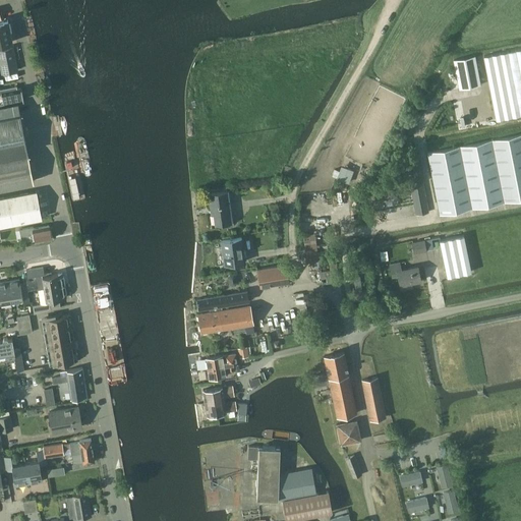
[(0,45),(12,43),(8,20),(0,21),(0,45)]
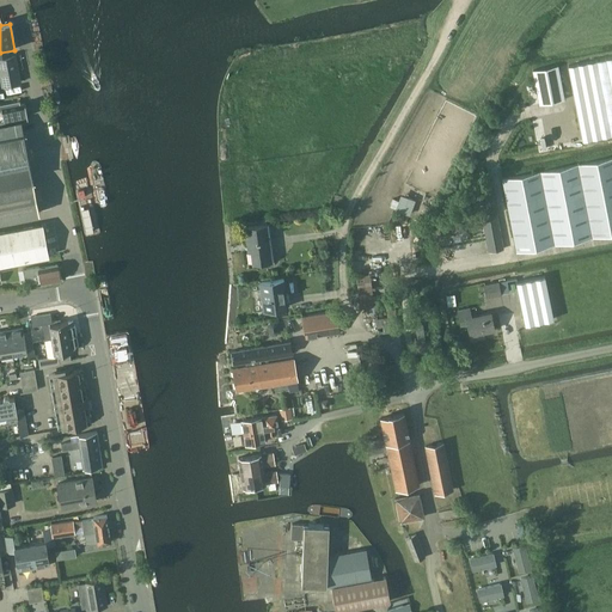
[(611,54),(568,63),(582,140),(611,133),(611,54)]
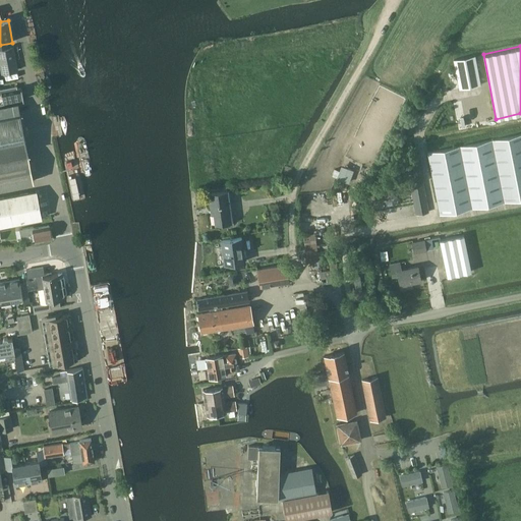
[(0,65),(2,73),(18,70),(13,47),(0,49),(0,65)]
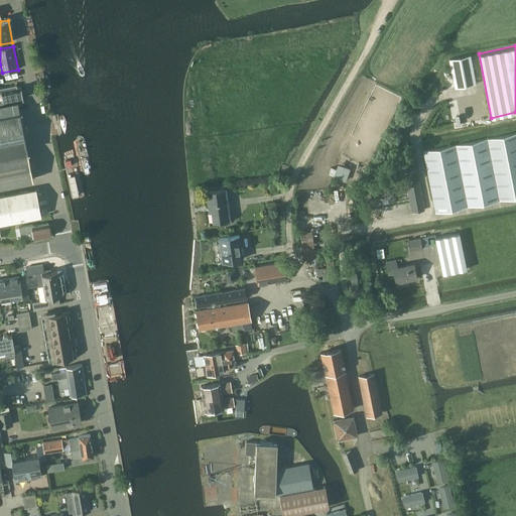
[(455,87),(475,84),(470,55),(449,58),(455,87)]
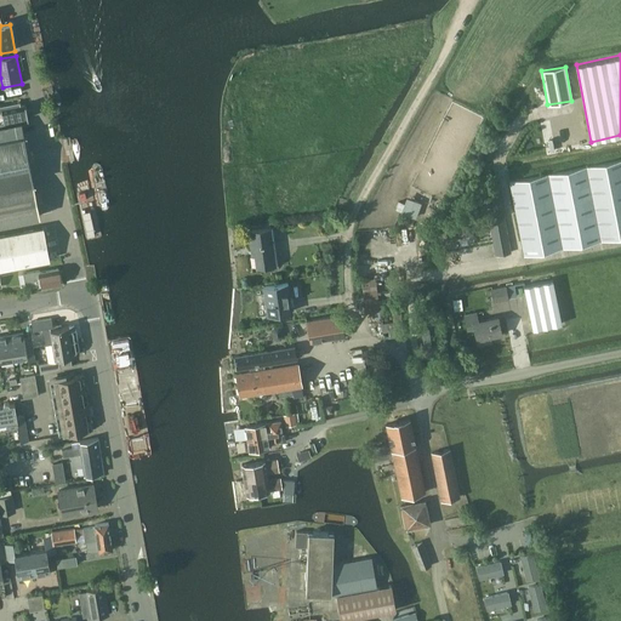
[(5,123),(28,118),(26,104),(21,106),(20,102),(0,104),(0,125),(5,124),(5,123)]
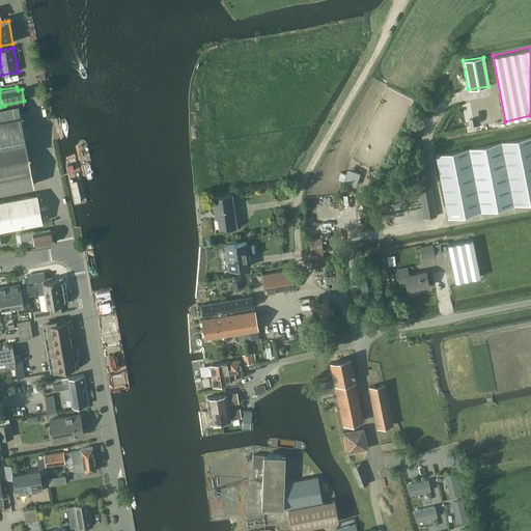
[(0,190),(33,185),(28,156),(19,107),(0,110),(0,190)]
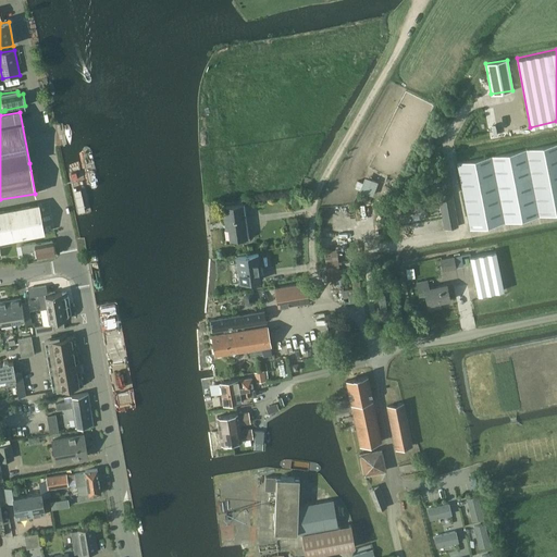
[(470,230),(556,212),(556,143),(457,163),(470,230)]
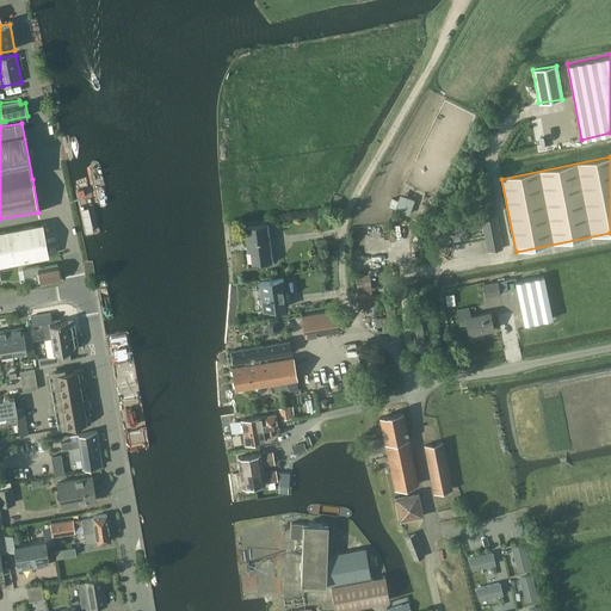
[(488,251),(501,248),(492,202),(493,201),(491,187),(476,191),(488,251)]
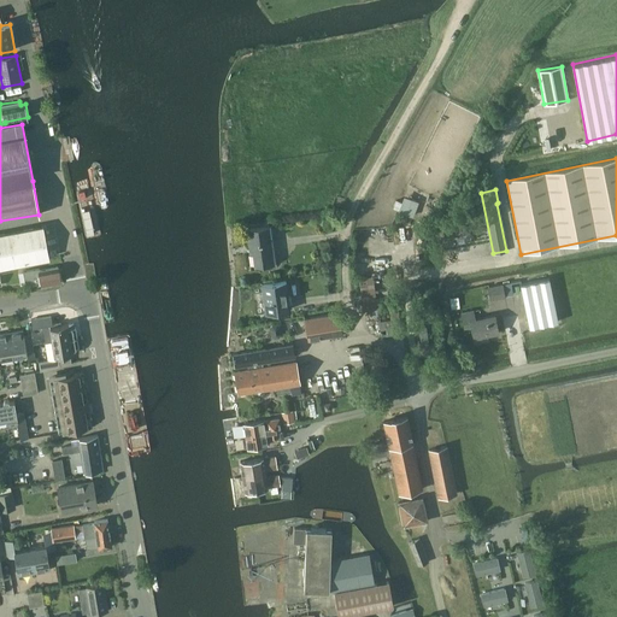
[(411,198),(405,215),(412,217),(412,216),(418,201),(411,198)]
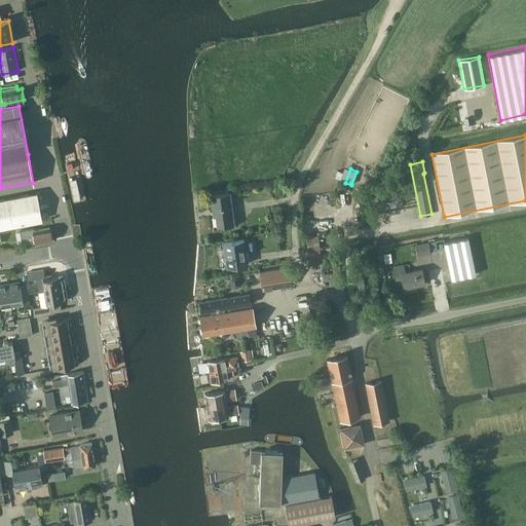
[(218,225),(233,223),(228,192),(211,194),(214,217),(216,216),(218,225)]
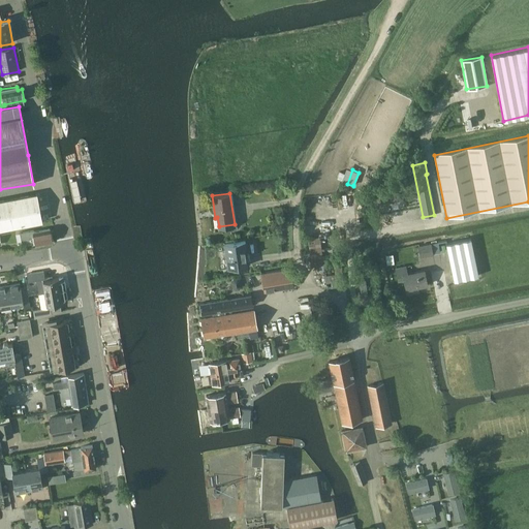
[(0,228),(42,220),(37,194),(0,200),(0,228)]
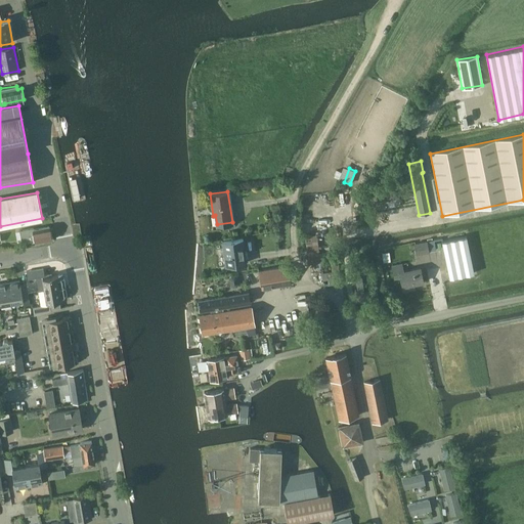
[(35,241),(35,243),(51,239),(49,226),(34,229),(34,227),(19,230),(23,243),(35,241)]
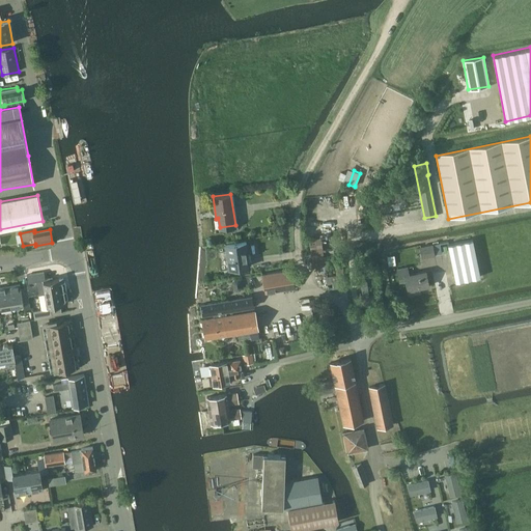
[(338,286),(344,285),(338,235),(309,239),(312,268),(325,266),(328,288),(338,287),(338,286)]
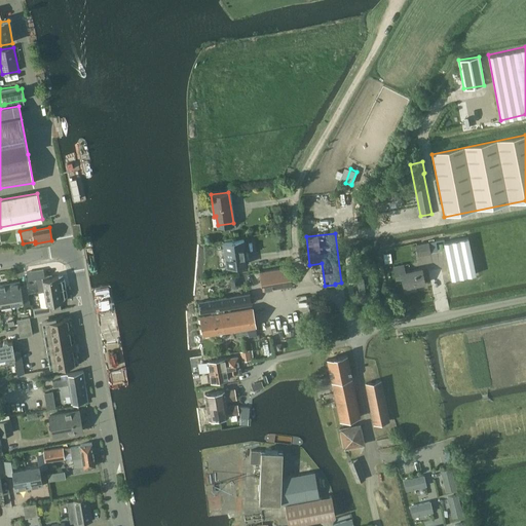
[(467,236),(443,241),(451,278),(475,274),(467,236)]
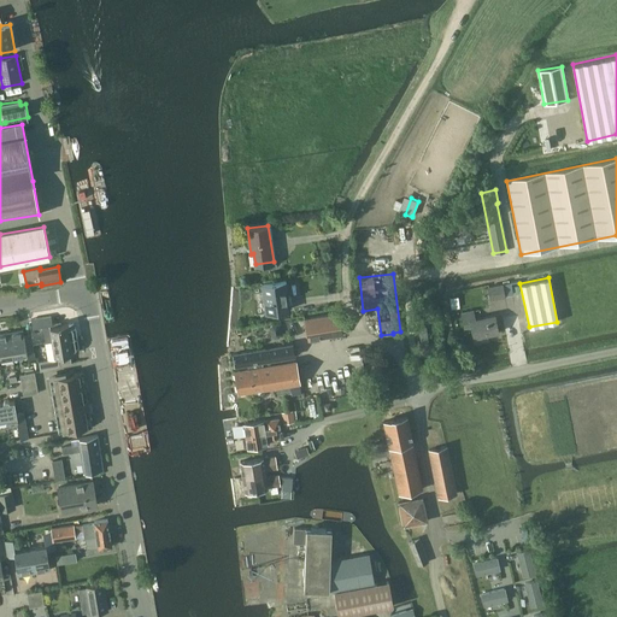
[(268,312),(289,309),(286,281),(262,285),(263,294),(264,293),(268,312)]
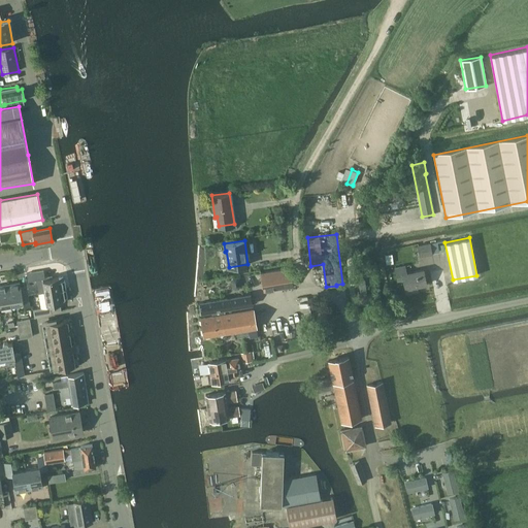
[(419,255),(438,252),(436,241),(418,245),(419,255)]
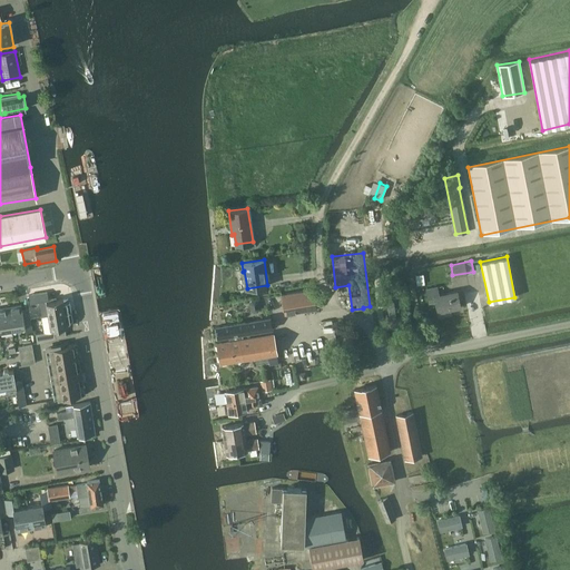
[(416,285),(423,284),(422,274),(414,275),(416,285)]
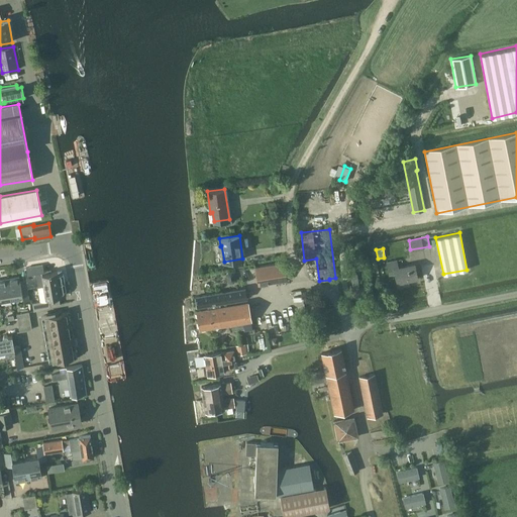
[(408,280),(417,278),(414,264),(398,267),(396,260),(386,262),(389,274),(394,273),(397,287),(409,284),(408,280)]
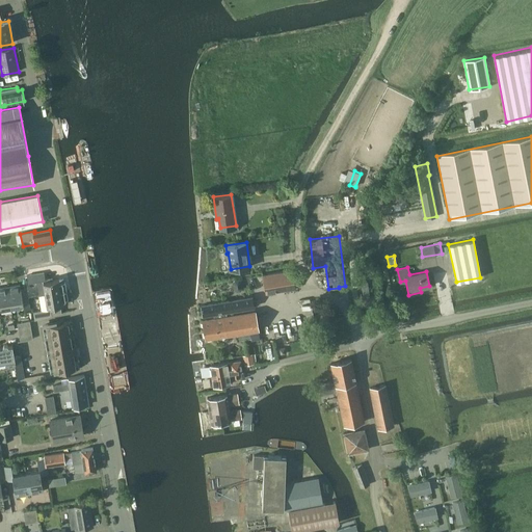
[(292,269),(262,274),(265,293),(295,288),(292,269)]
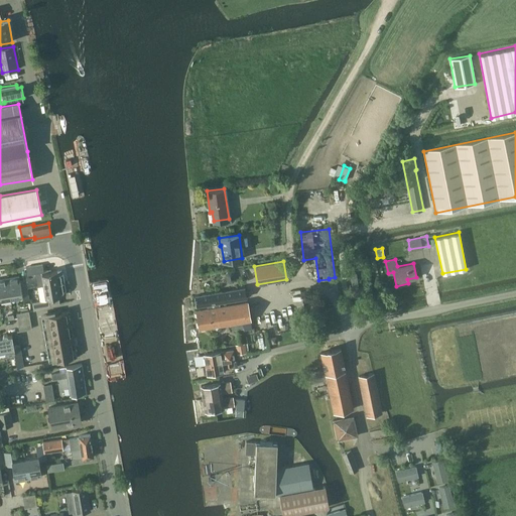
[(35,271),(38,286),(65,282),(62,273),(61,273),(61,270),(48,272),(47,269),(43,270),(42,264),(25,267),(27,273),(35,271)]
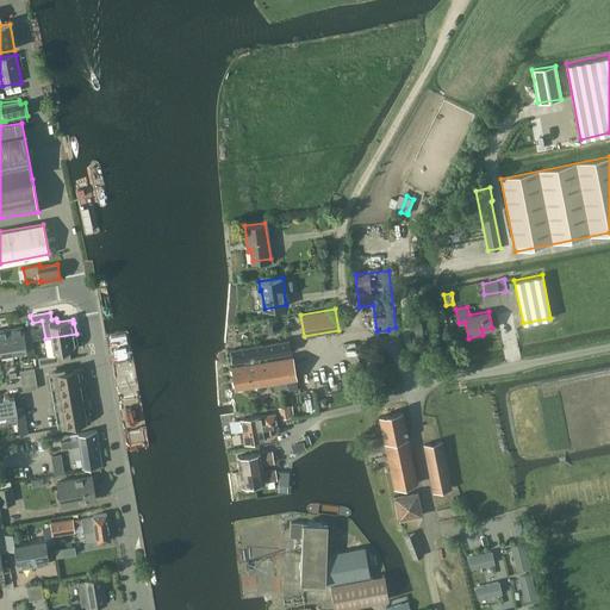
[(273,321),(269,321),(267,324),(268,332),(272,335),(275,334),(278,330),(277,323),(273,321)]
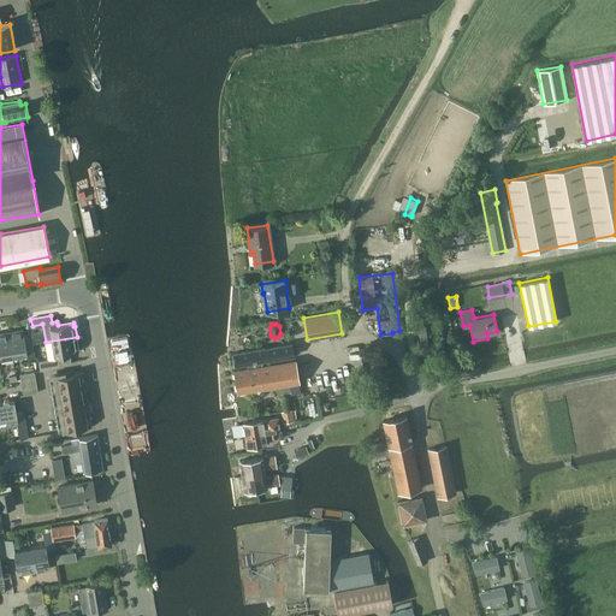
[(27,354),(28,359),(35,357),(31,335),(24,336),(23,330),(9,332),(12,355),(27,354)]
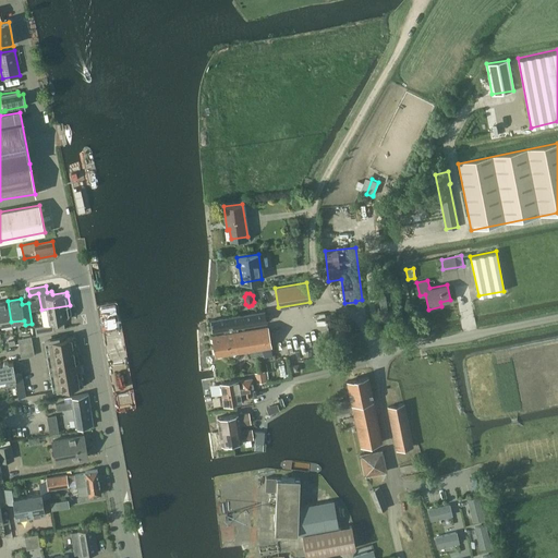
[(8,301),(0,301),(0,324),(11,322),(8,301)]
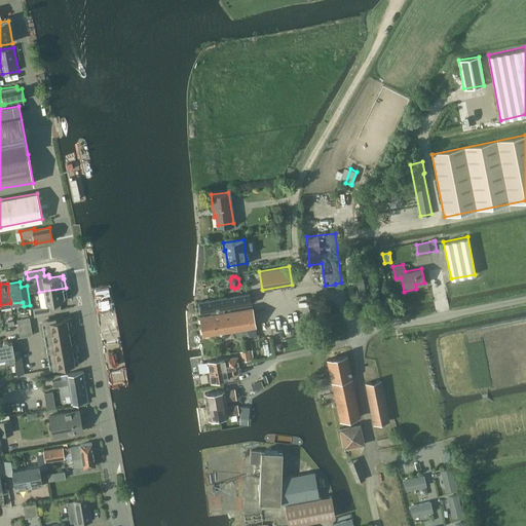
[(66,296),(67,296),(66,288),(39,292),(41,306),(32,308),(34,315),(50,311),(49,305),(54,305),(53,302),(67,300),(66,296)]
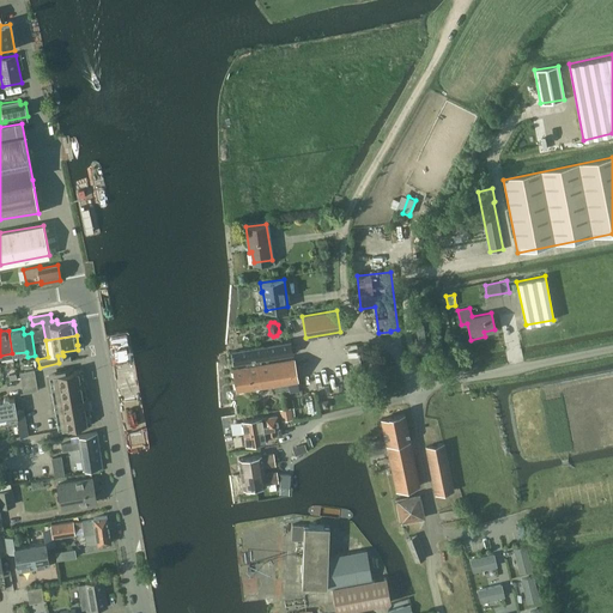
[(234,364),(293,354),(291,341),(231,352),(234,364)]
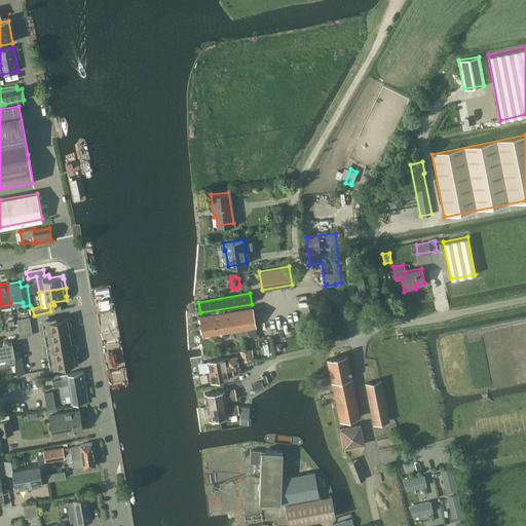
[(253,307),(200,315),(203,335),(235,329),(236,336),(252,334),(257,333),(256,326),(253,307)]
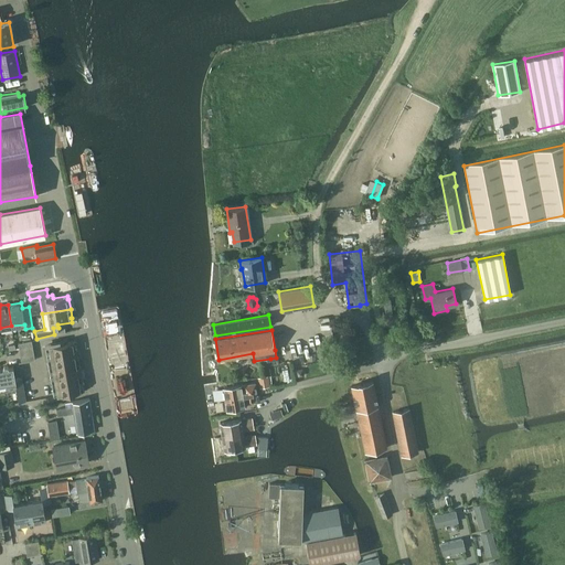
[(53,396),(84,391),(75,341),(44,347),(53,396)]
